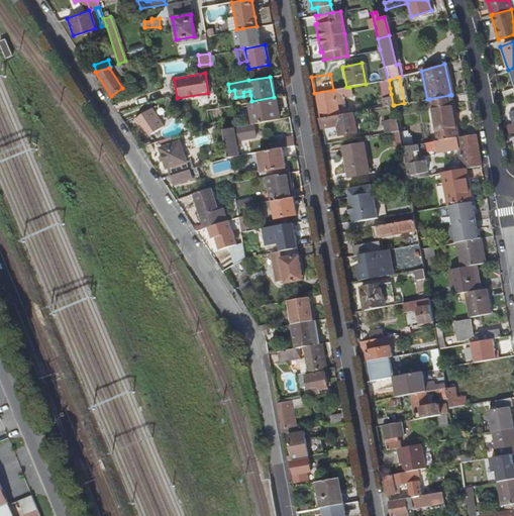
[(379,81),(381,90),(390,88),(389,80),(388,80),(379,81)]
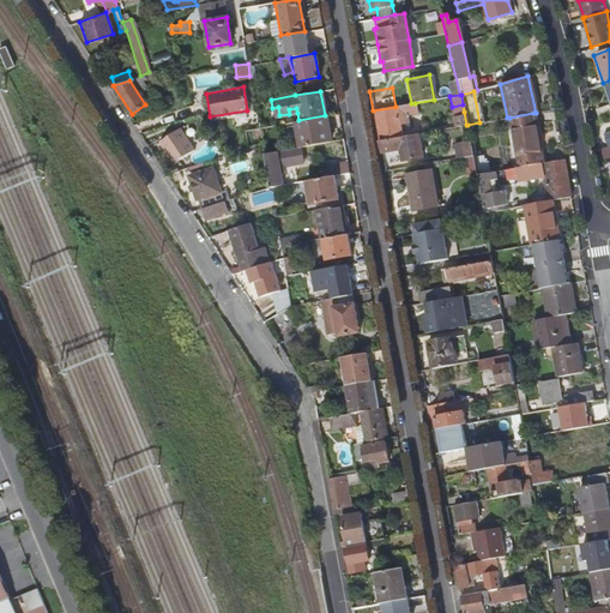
[(373,110),(379,140),(402,137),(399,124),(408,122),(406,116),(408,116),(408,114),(416,112),(415,103),(411,103),(396,107),(373,110)]
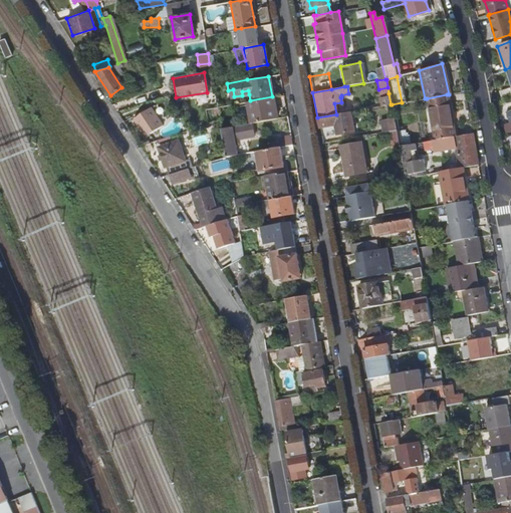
[(381,98),(384,105),(391,104),(389,93),(387,94),(387,96),(381,98)]
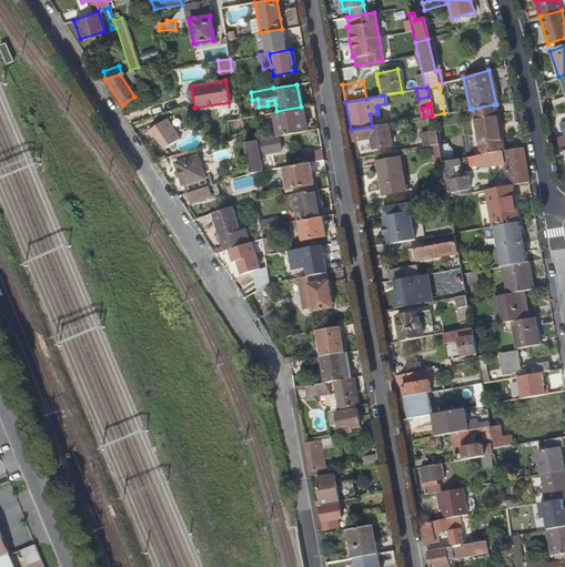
[(505,151),(497,103),(496,104),(494,104),(502,151),(505,151)]
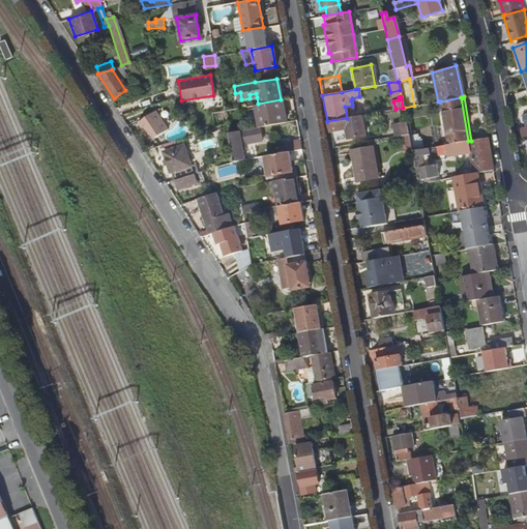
[(440,101),(446,145),(468,141),(461,97),(440,101)]
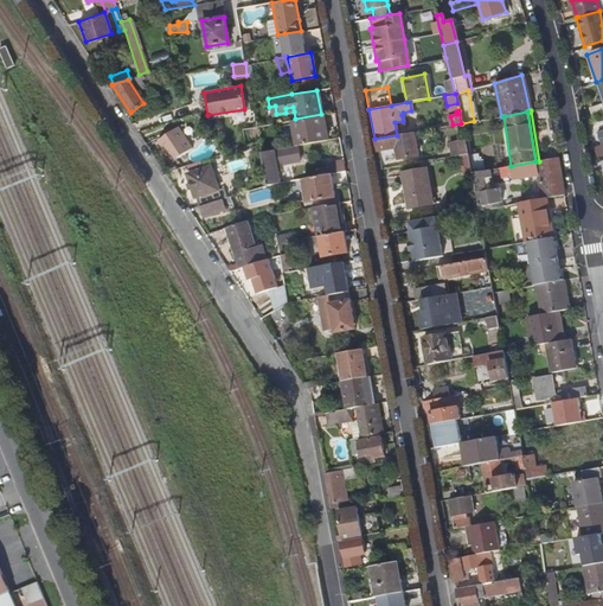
[(289,120),(294,145),(295,145),(326,140),(321,114),(295,119),(289,120)]
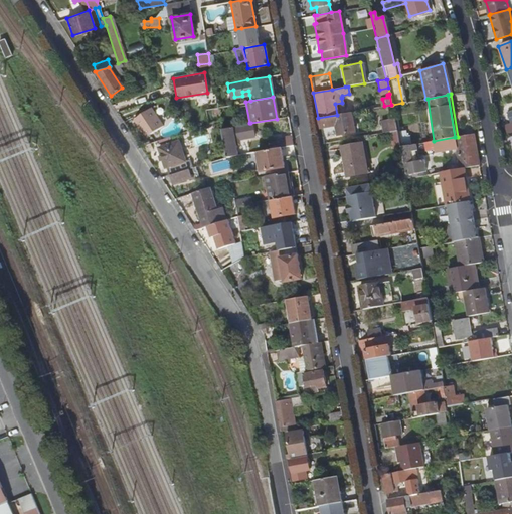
[(149,109),(132,120),(145,138),(161,127),(149,109)]
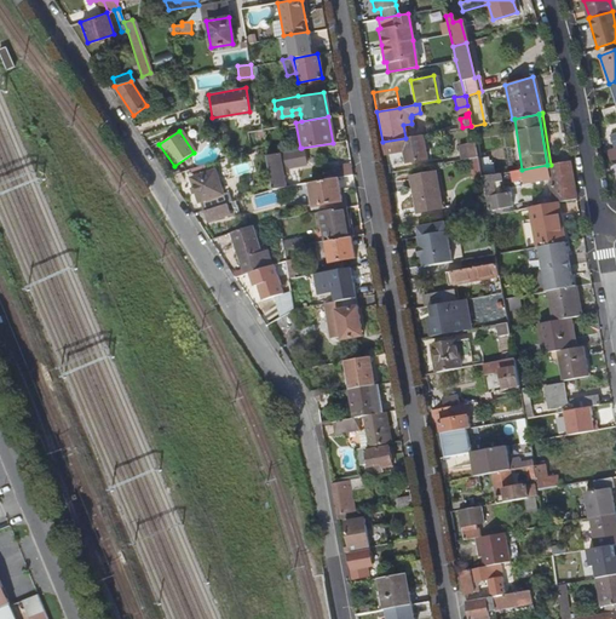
[(383,142),(386,166),(426,159),(421,135),(406,138),(383,142)]
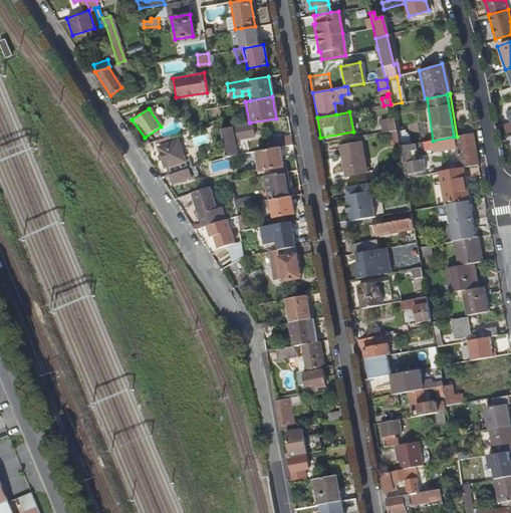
[(379,120),(381,133),(396,130),(394,117),(379,120)]
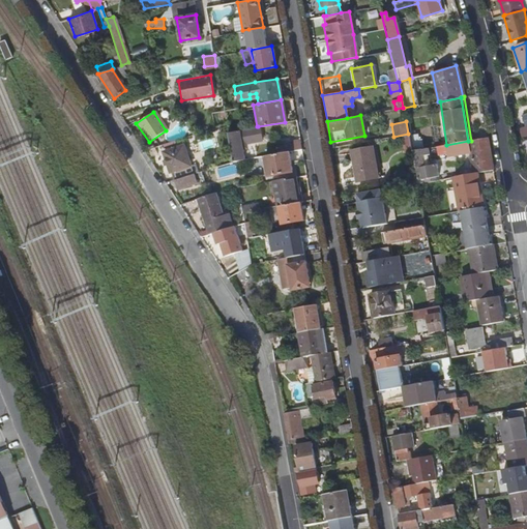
[(227,133),(232,160),(232,162),(243,159),(241,148),(245,147),(244,143),(261,140),(258,126),(257,126),(227,133)]
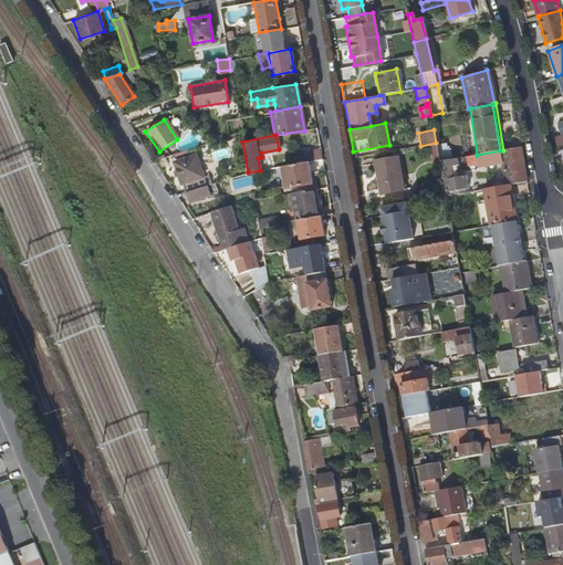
[(464,157),(465,165),(476,164),(476,167),(501,163),(504,185),(509,184),(525,180),(519,147),(503,150),(500,150),(477,155),(464,157)]
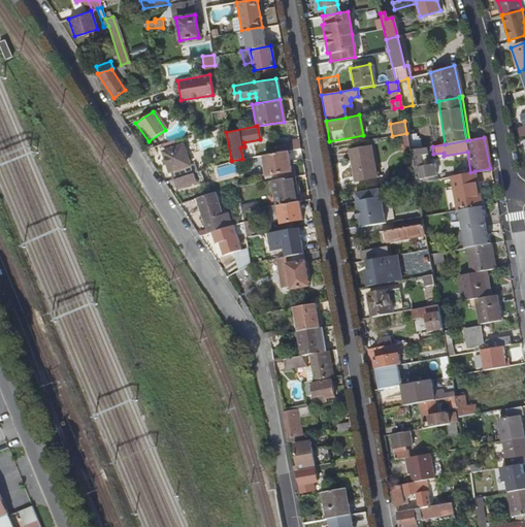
[(283,143),(284,152),(287,151),(299,149),(297,140),(283,143)]
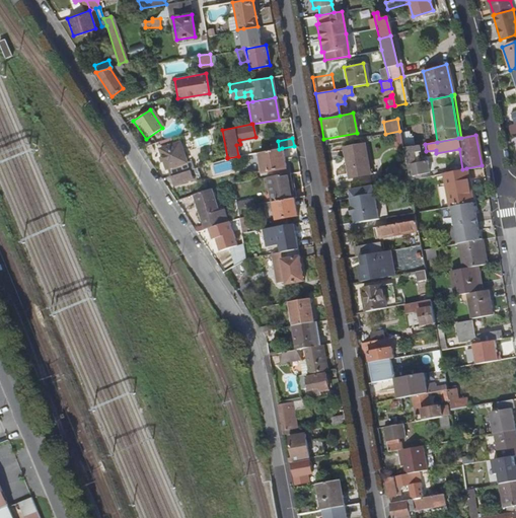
[(378,140),(379,148),(391,146),(390,138),(378,140)]
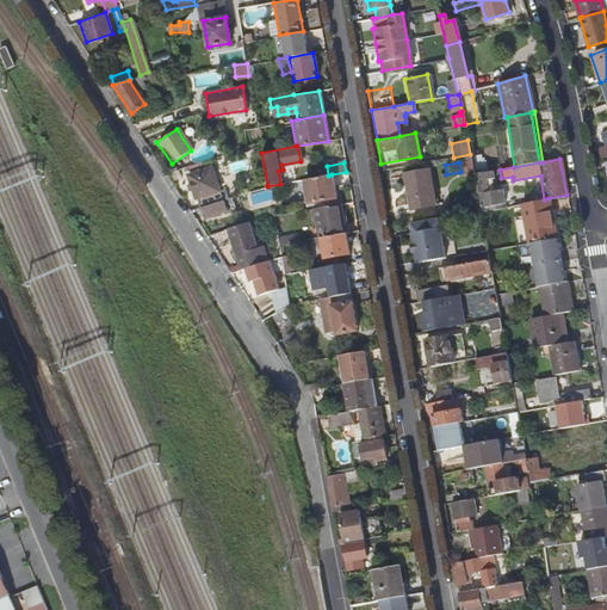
[(472,165),(474,174),(483,172),(482,164),(472,165)]
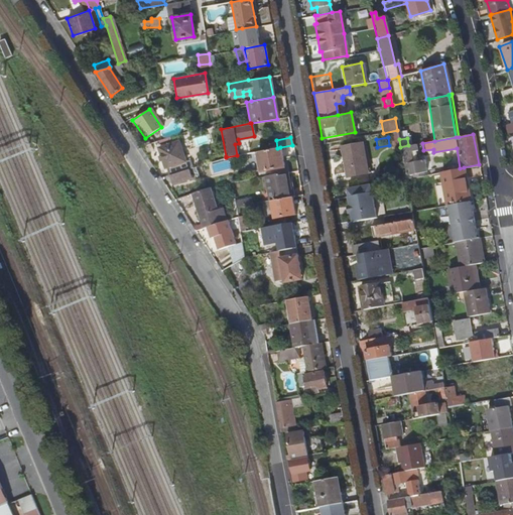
[(157,148),(164,168),(166,167),(169,175),(187,169),(177,141),(157,148)]
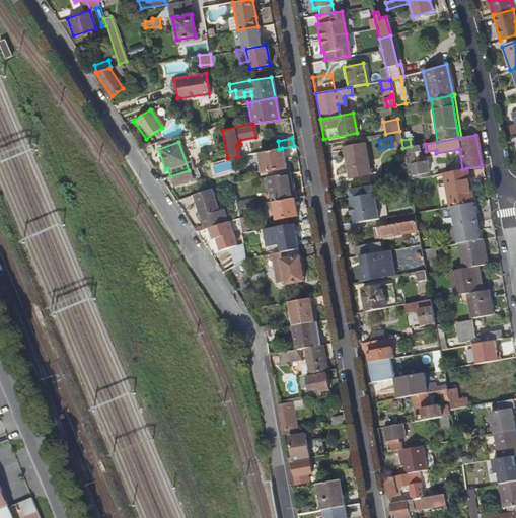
[(344,147),(349,177),(371,172),(366,143),(344,147)]
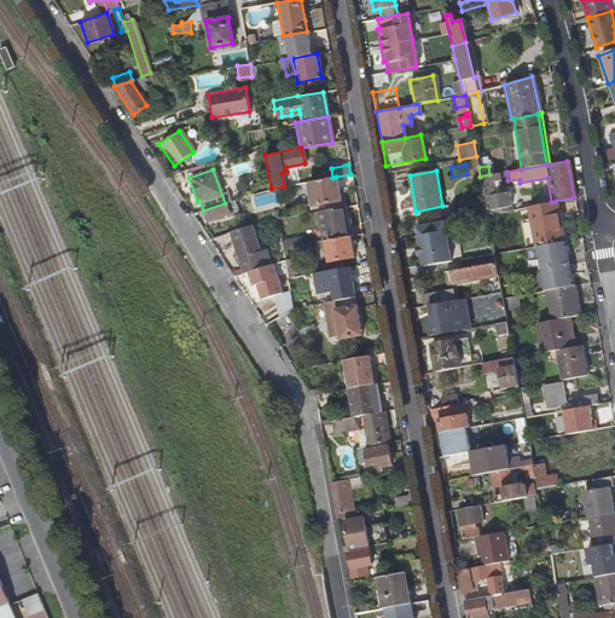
[(480,177),(487,209),(487,211),(510,206),(506,192),(493,195),(489,174),(480,177)]
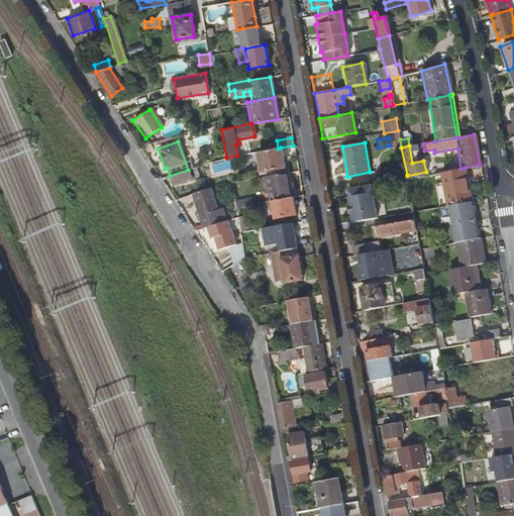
[(258,151),(261,172),(284,167),(281,147),(278,148),(258,151)]
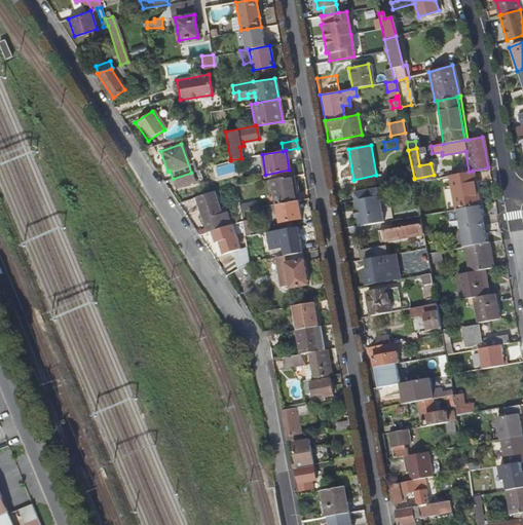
[(453,169),(445,171),(445,173),(437,174),(437,177),(448,175),(454,174),(453,169)]
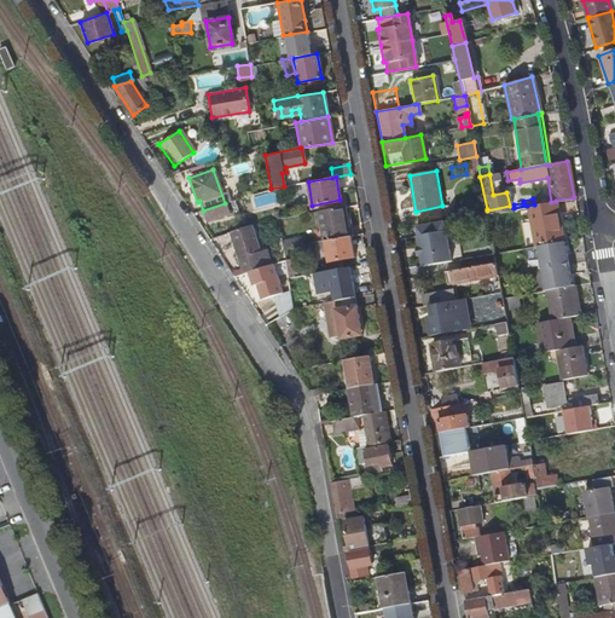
[(527,206),(534,244),(563,240),(556,201),(551,202),(534,204),(527,206)]
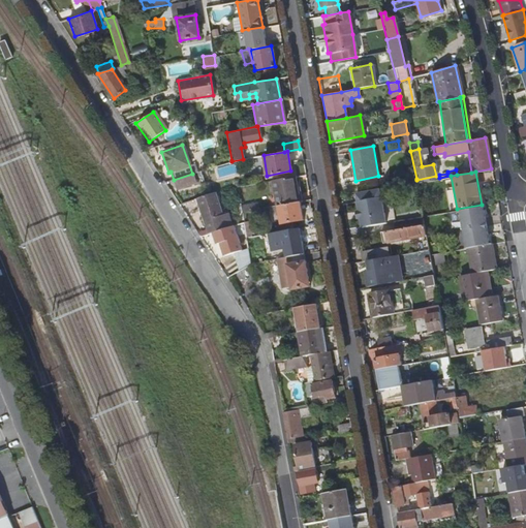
[(192,174),(174,180),(177,189),(195,183),(192,174)]
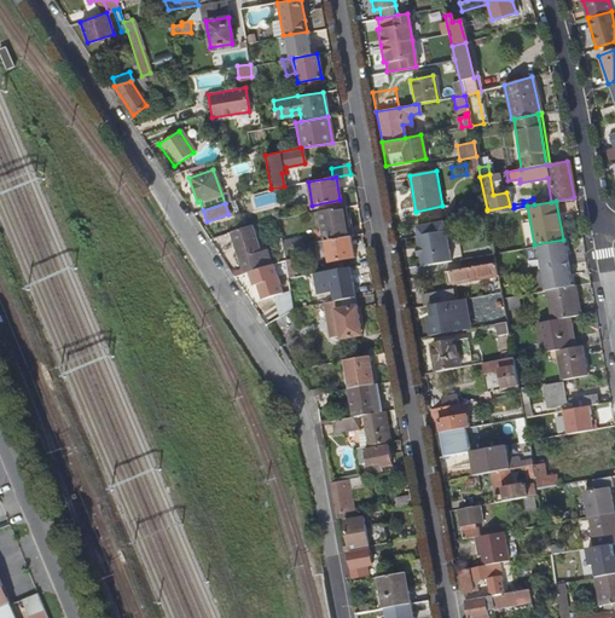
[(321,211),(326,240),(349,236),(352,236),(347,206),(321,211)]
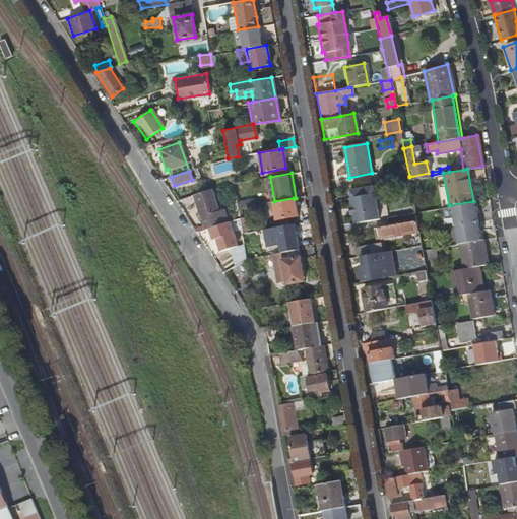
[(233,184),(237,207),(247,205),(243,182),(233,184)]
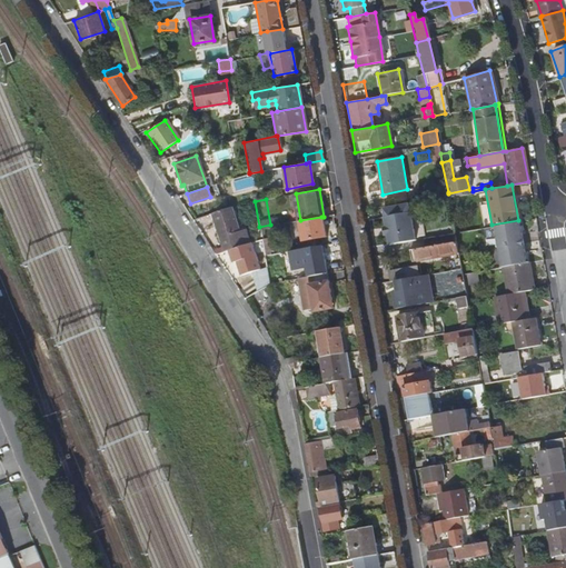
[(212,213),(225,250),(244,245),(231,207),(212,213)]
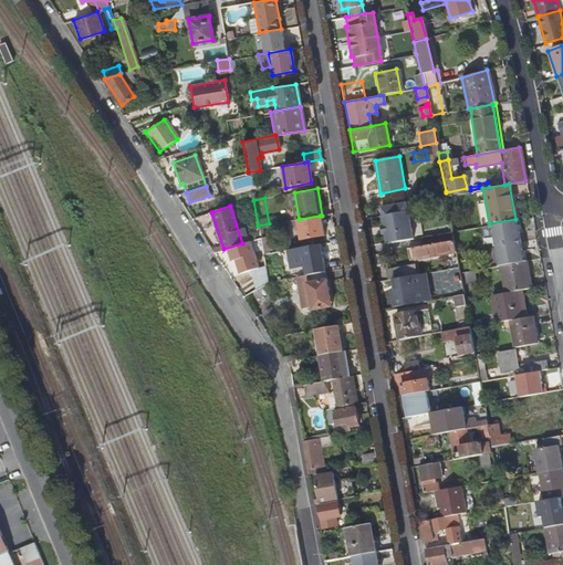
[(378,215),(384,243),(407,240),(403,210),(378,215)]
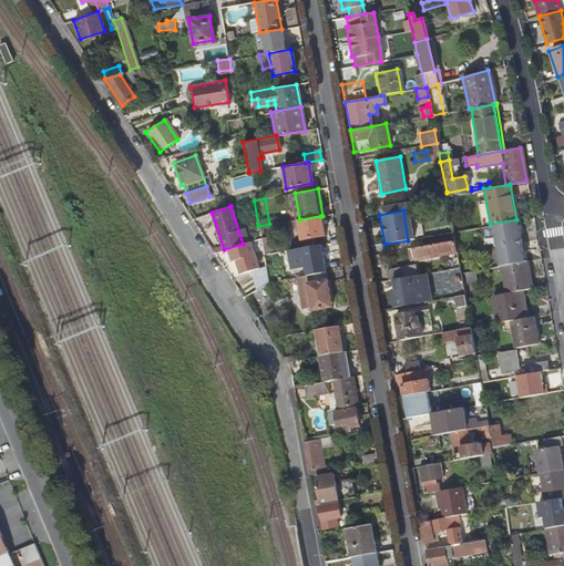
[(298,220),(301,239),(324,235),(320,216),(299,219),(298,220)]
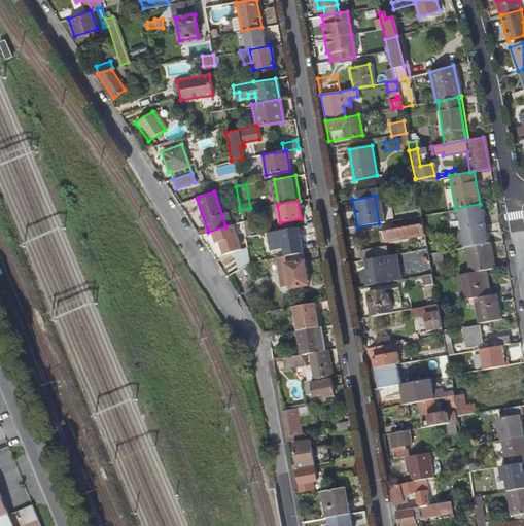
[(392,220),(393,228),(422,222),(420,215),(392,220)]
